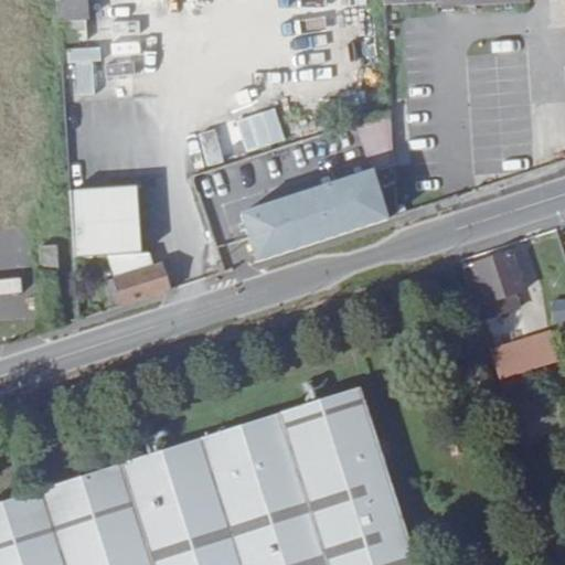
[(88,21),(87,0),(54,0),(56,22),(88,21)]
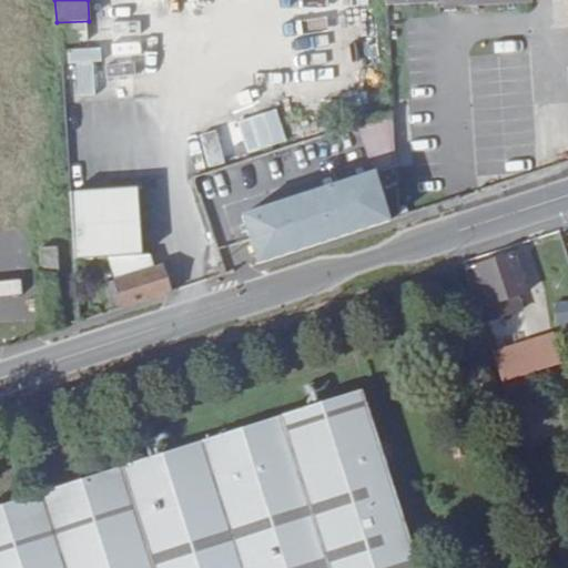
[(455,12),(453,0),(448,0),(442,0),(442,12),(455,12)]
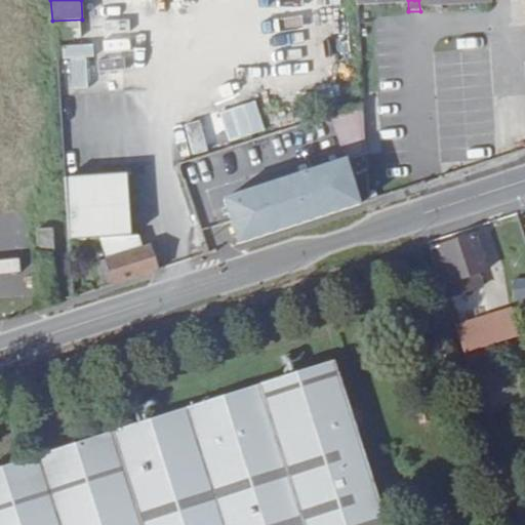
[(68,57),(92,56),(91,45),(67,46),(68,57)]
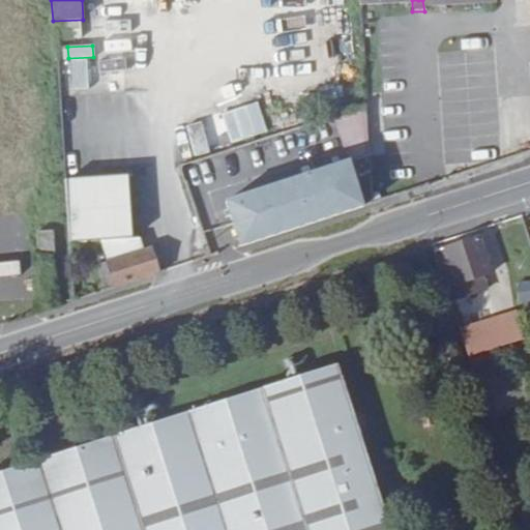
[(257,102),(221,114),(230,144),(267,133),(257,102)]
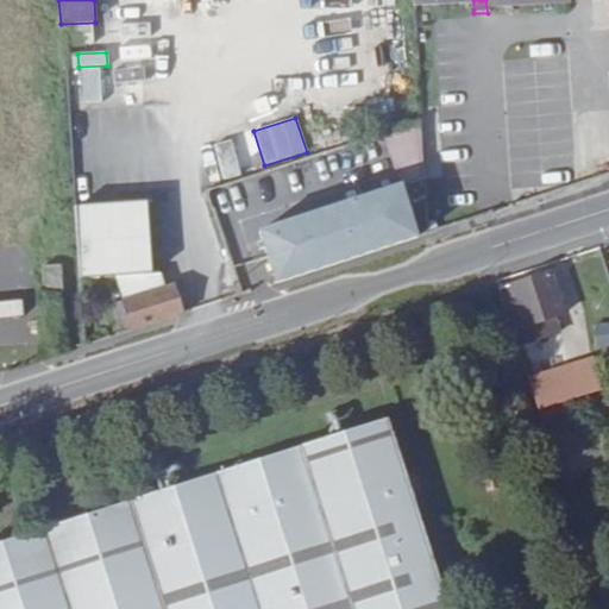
[(232,139),(212,145),(220,181),(240,175),(232,139)]
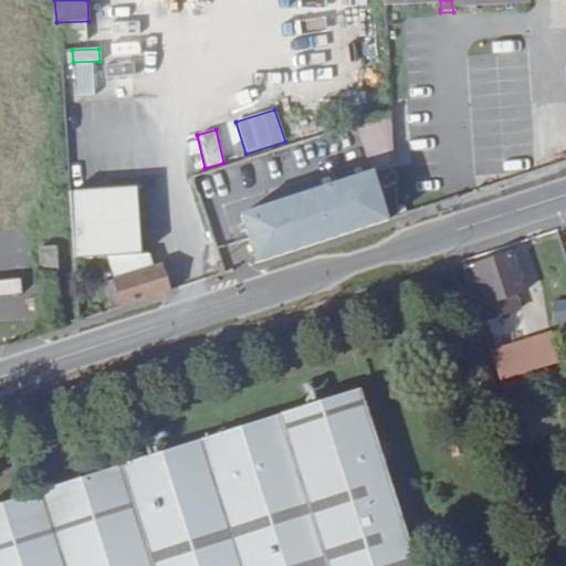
[(241,213),(257,262),(388,219),(366,149),(358,150),(365,174),(241,213)]
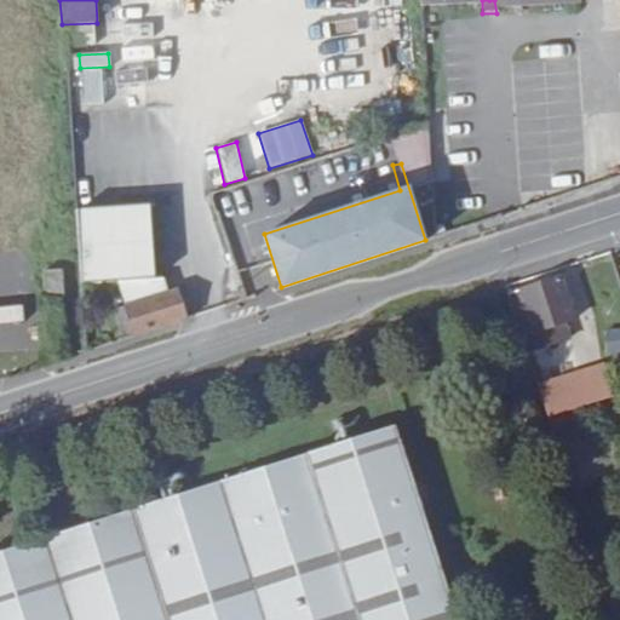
[(76,207),(81,281),(118,279),(154,275),(148,202),(76,207)]
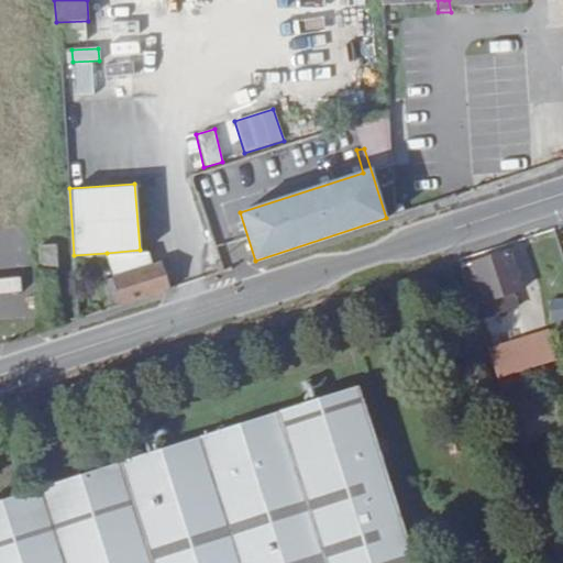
[(40,244),(41,271),(58,269),(56,244),(40,244)]
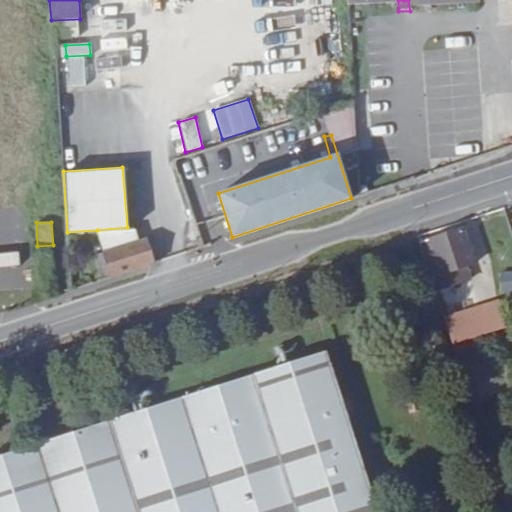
[(97,230),(104,252),(137,242),(133,227),(127,227),(97,230)]
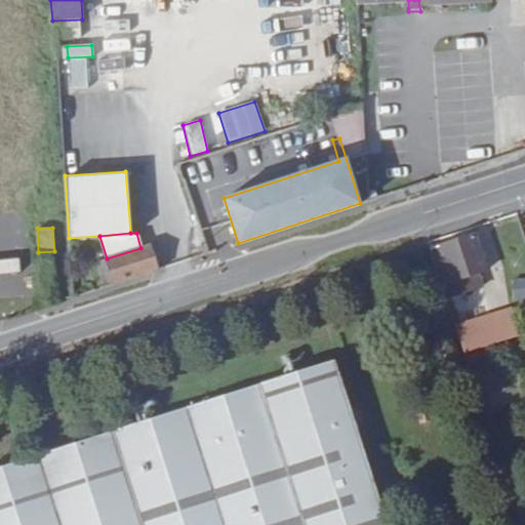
[(442,249),(433,252),(443,283),(454,279),(466,276),(487,269),(477,236),(442,247),(442,249)]
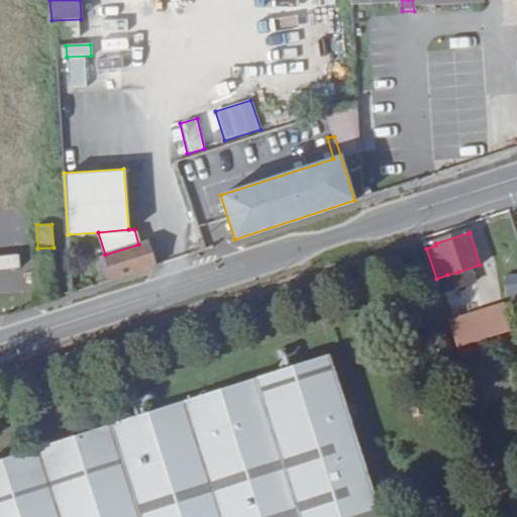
[(96,257),(102,282),(154,265),(146,242),(138,244),(105,254),(96,257)]
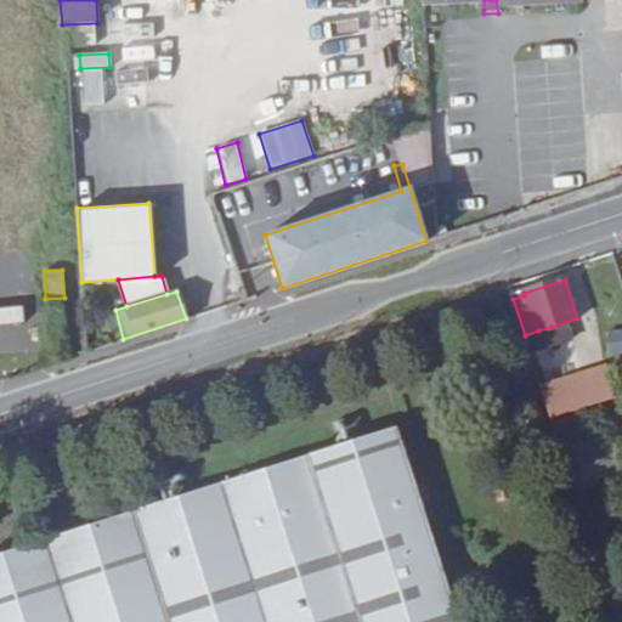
[(554,334),(552,327),(538,331),(541,338),(554,334)]
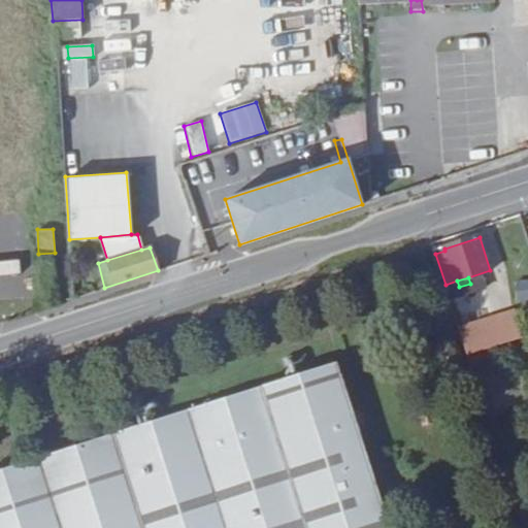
[(515,311),(460,330),(466,350),(493,340),(522,331),(515,311)]
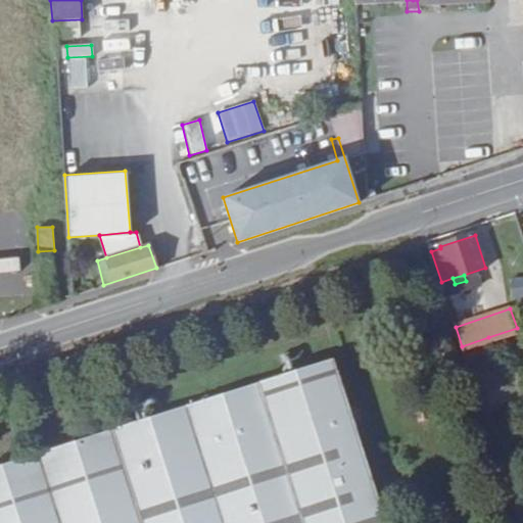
[(488,337),(462,346),(464,353),(491,346),(488,337)]
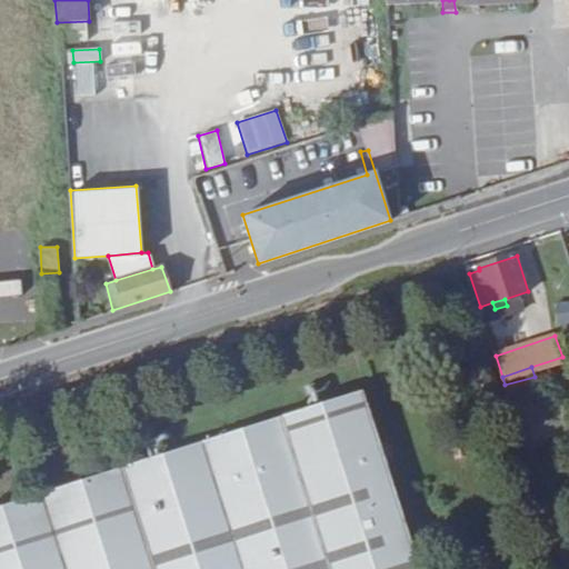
[(0,568),(419,568),(361,389),(0,505),(0,568)]
